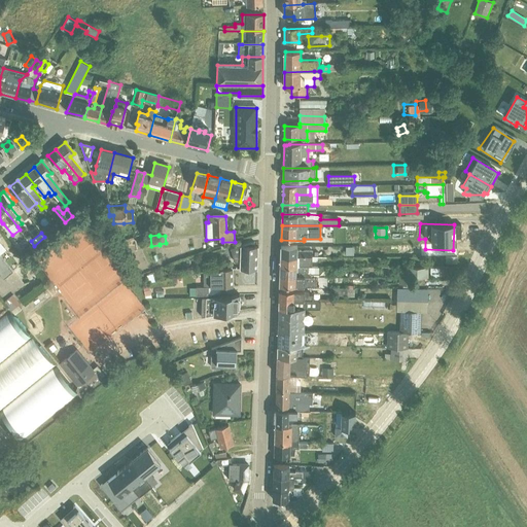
[(151,246),(150,236),(140,236),(140,247),(151,246)]
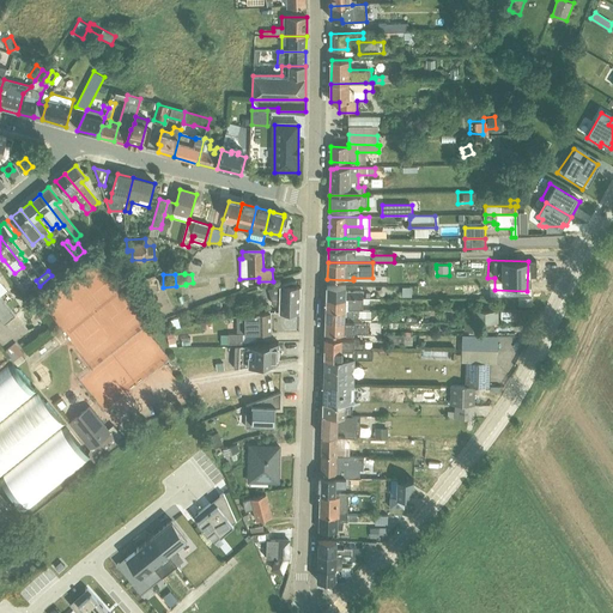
[(218,279),(210,280),(212,290),(220,289),(220,291),(225,290),(225,289),(231,289),(231,290),(234,290),(237,290),(235,280),(224,281),(224,280),(219,281),(218,279)]
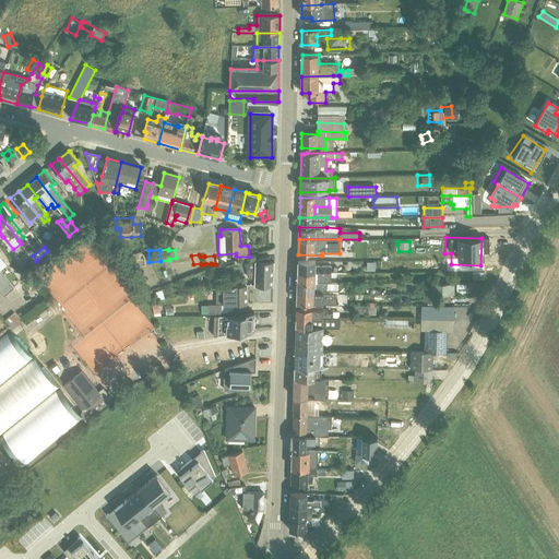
[(270,257),(245,264),(249,278),(254,278),(254,286),(273,286),(274,262),(270,262),(270,258),(270,257)]
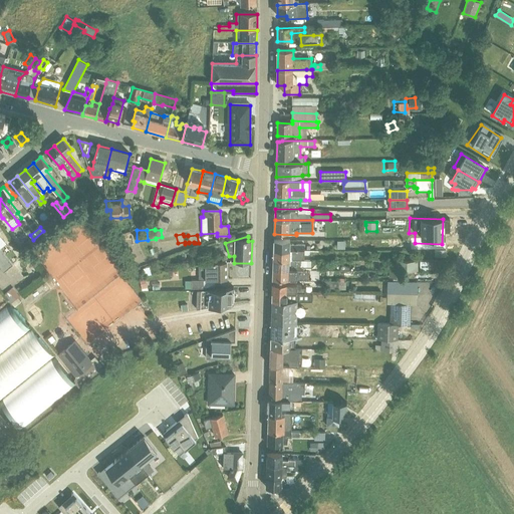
[(274,250),(304,251),(304,245),(290,245),(290,240),(274,240),(274,250)]
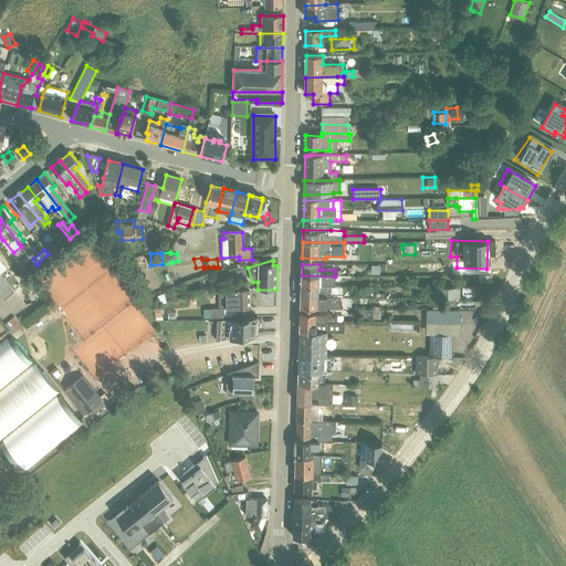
[(0,273),(0,294),(3,300),(14,291),(0,273)]
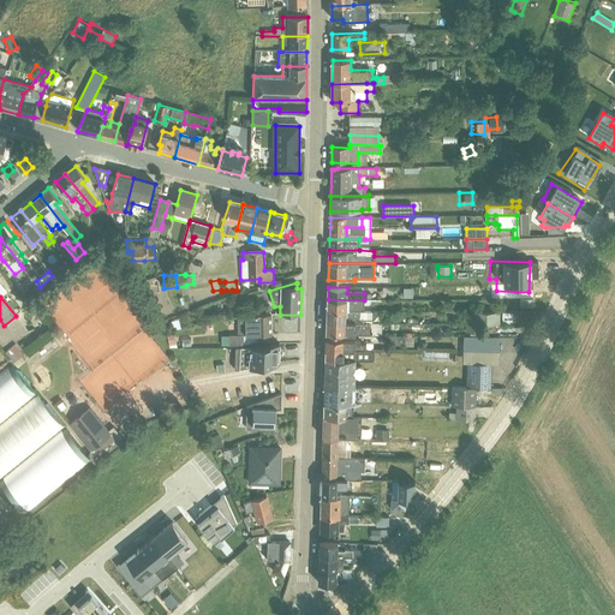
[(327,311),(364,312),(364,300),(328,299),(327,311)]
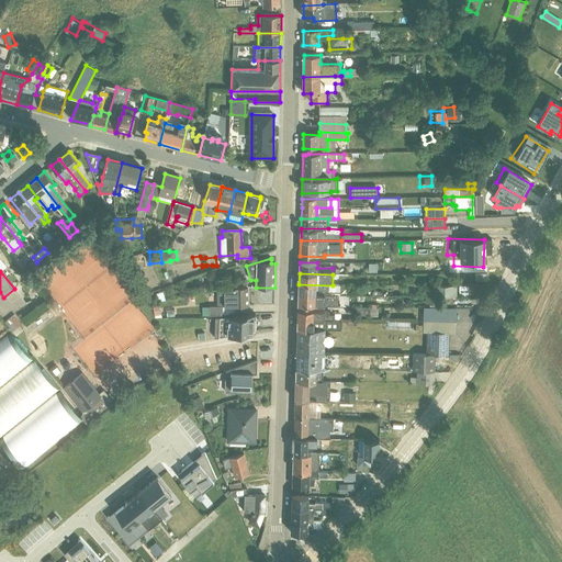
[(299,294),(338,295),(340,295),(340,292),(340,285),(333,285),(299,284),(299,294)]
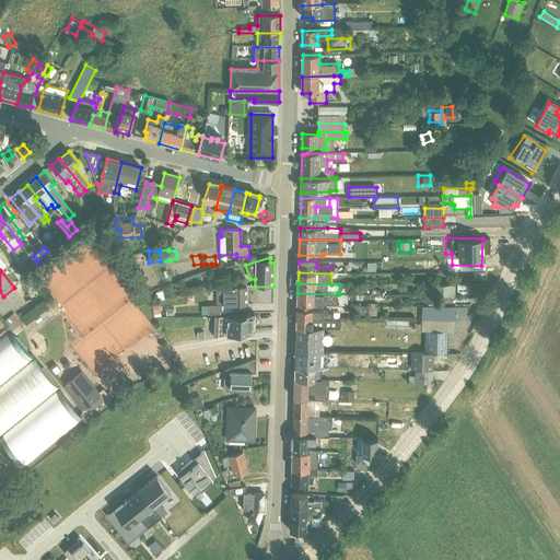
[(431,296),(451,296),(451,295),(454,295),(454,284),(431,284),(431,289),(419,289),(419,295),(431,295),(431,296)]
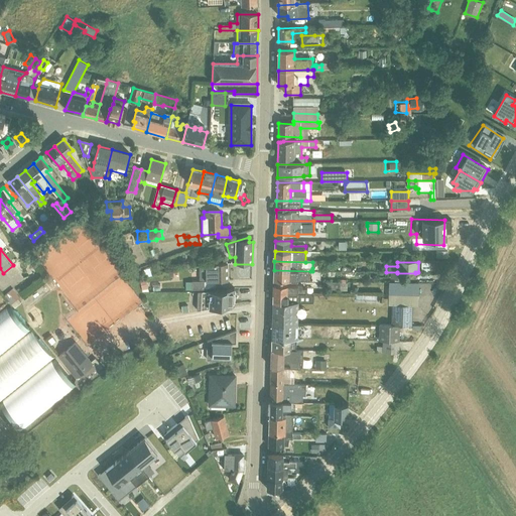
[(446,262),(421,262),(421,267),(430,267),(430,272),(446,273),(446,262)]
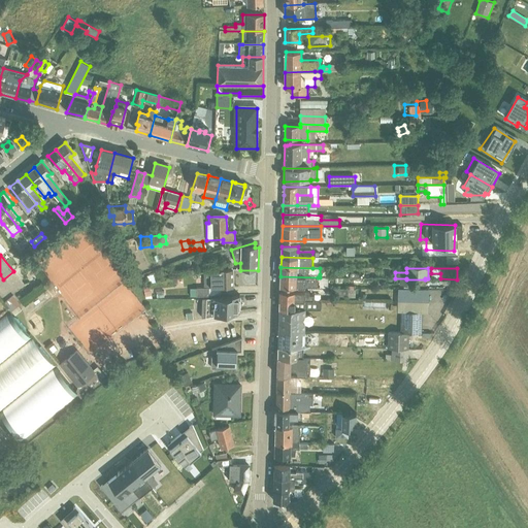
[(209,289),(221,288),(233,288),(233,270),(219,269),(203,272),(204,288),(190,289),(191,297),(209,296),(209,289)]
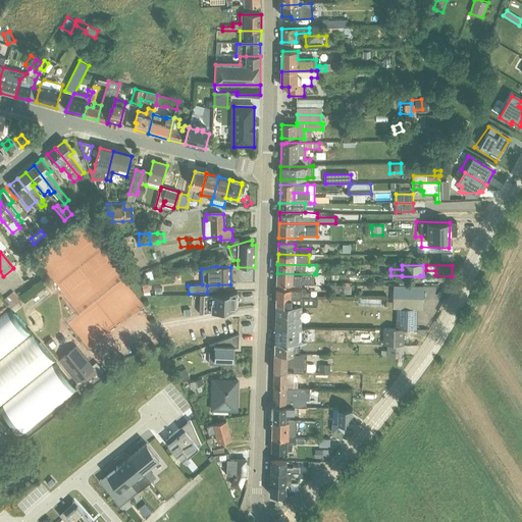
[(143,279),(150,277),(147,268),(140,270),(143,279)]
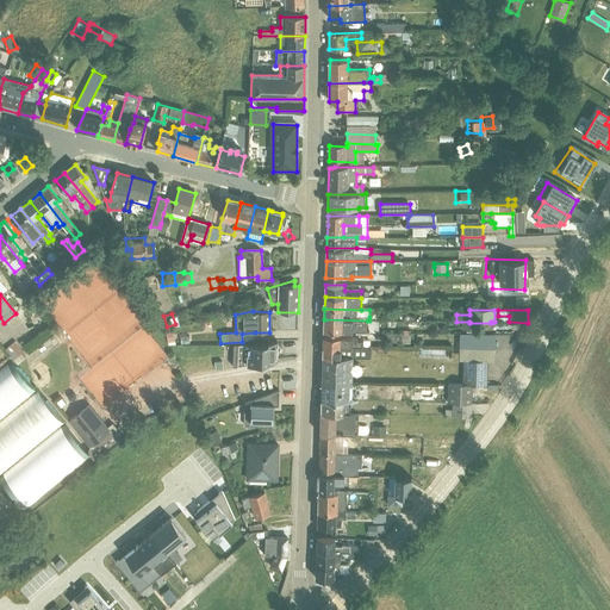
[(367,321),(324,319),(324,331),(366,332),(367,321)]
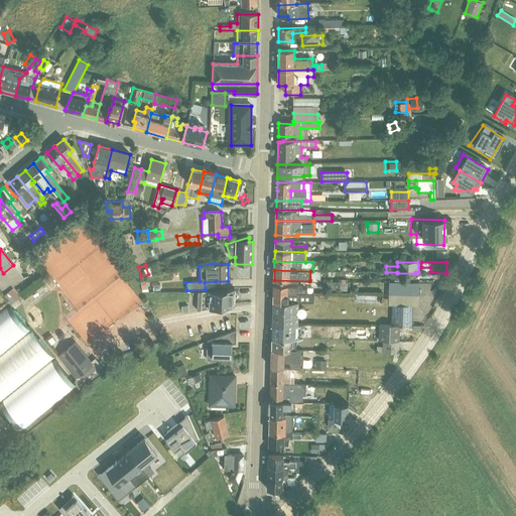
[(146,278),(140,280),(143,292),(144,292),(149,290),(146,278)]
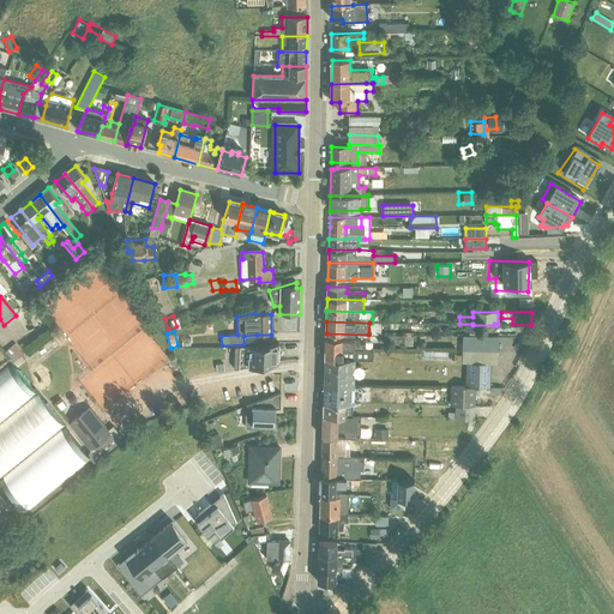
[(244,336),(244,344),(258,344),(257,335),(244,336)]
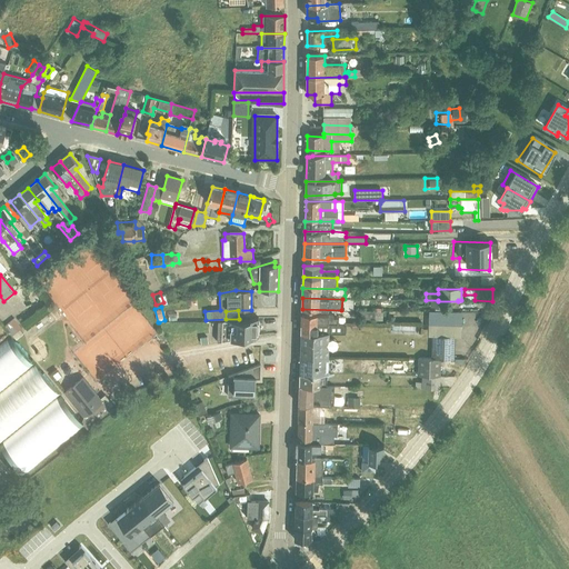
[(359,311),(358,319),(375,320),(375,321),(382,321),(383,312),(359,311)]
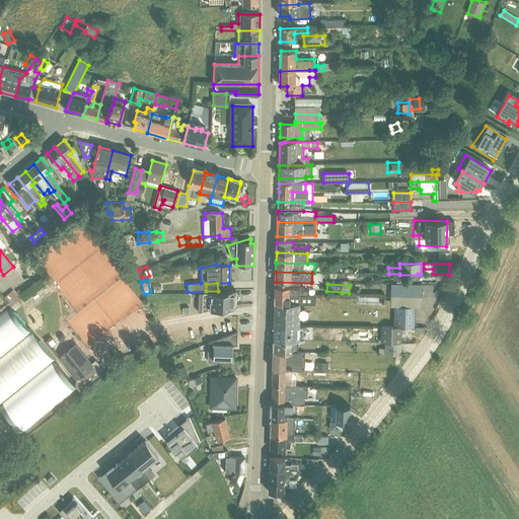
[(275,295),(308,297),(308,288),(276,287),(275,294),(275,295)]
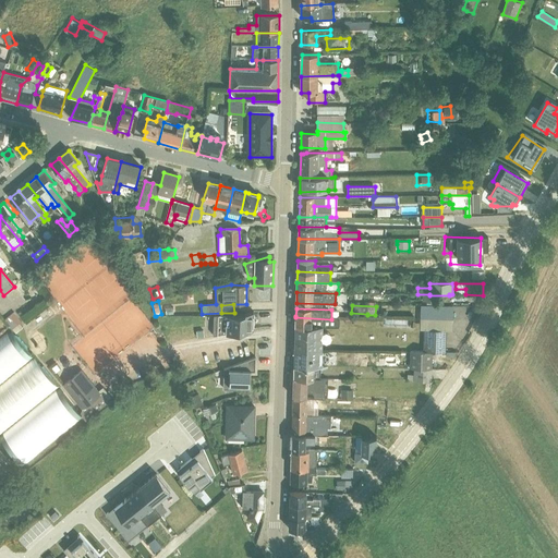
[(12,329),(20,323),(21,322),(14,312),(4,319),(11,327),(12,329)]
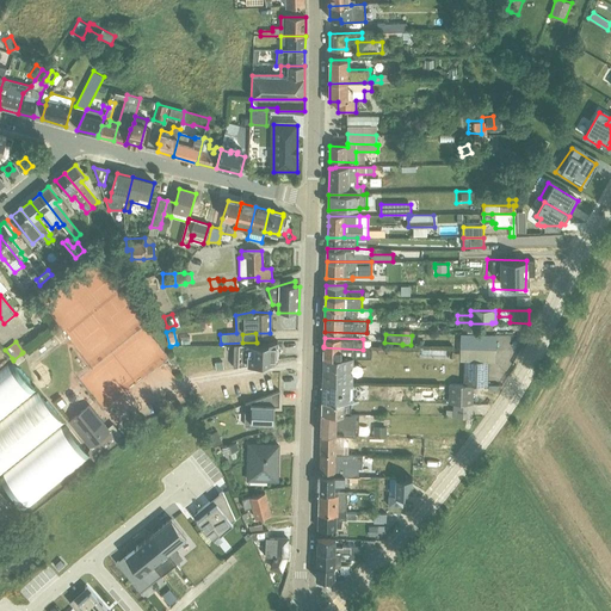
[(234,346),(234,368),(277,362),(277,345),(277,341),(269,341),(269,344),(234,346)]
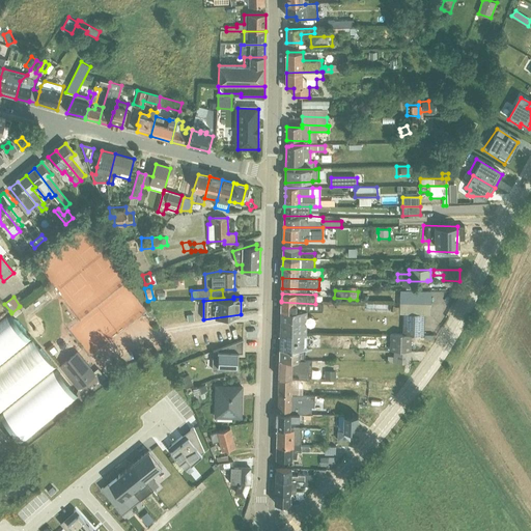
[(361,299),(361,309),(386,310),(386,300),(361,299)]
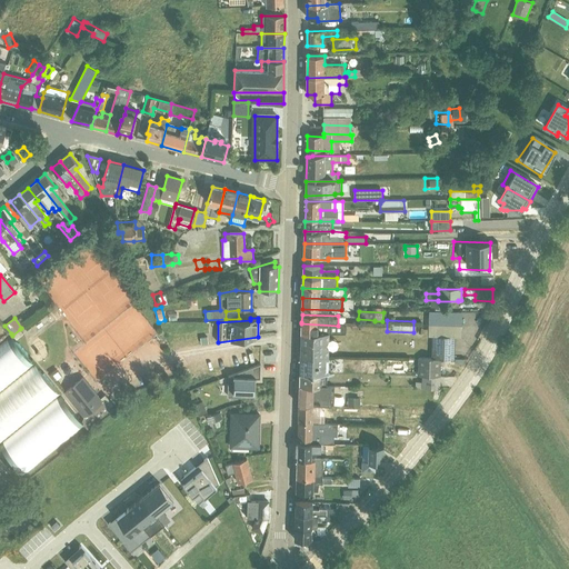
[(301,333),(330,333),(331,333),(346,335),(346,326),(338,326),(301,323),(301,333)]
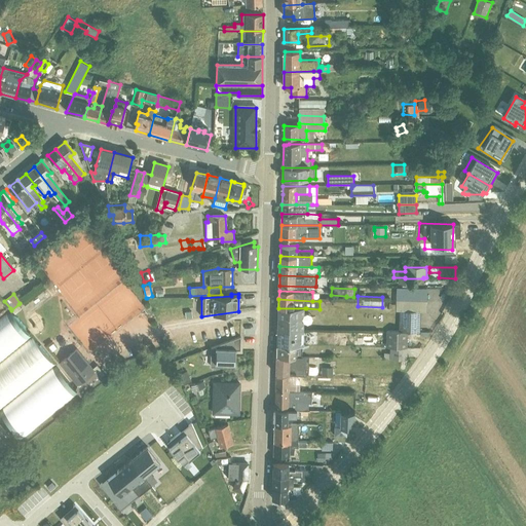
[(414,311),(420,311),(426,311),(427,304),(427,302),(397,301),(397,303),(397,311),(400,311),(414,311)]
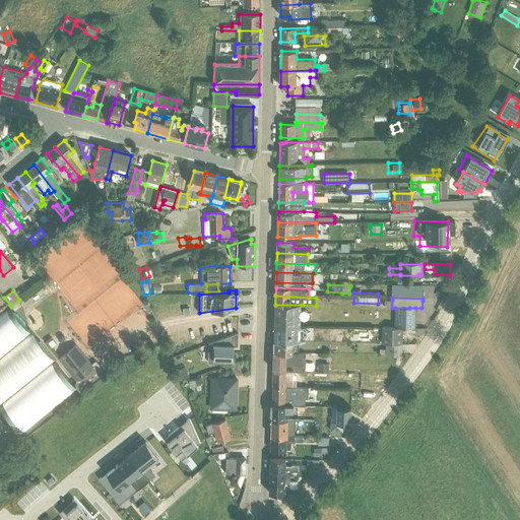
[(18,301),(11,307),(14,310),(21,305),(18,301)]
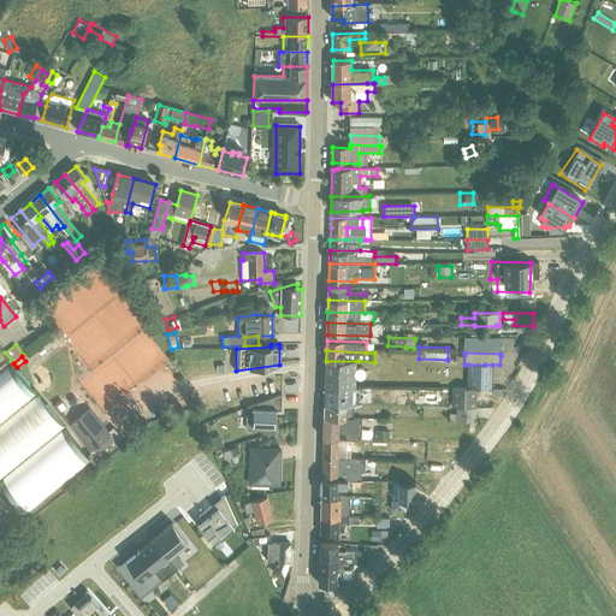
[(325,386),(356,386),(356,379),(361,379),(363,377),(365,372),(361,368),(356,368),(357,361),(326,361),(326,369),(329,369),(327,378),(326,378),(325,386)]
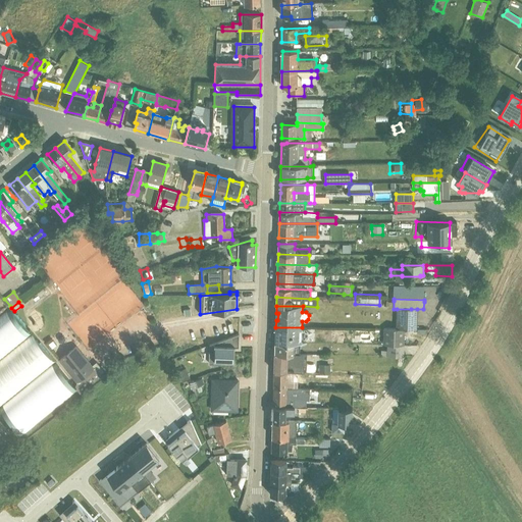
[(396,330),(405,330),(417,330),(417,309),(411,309),(397,309),(396,330)]
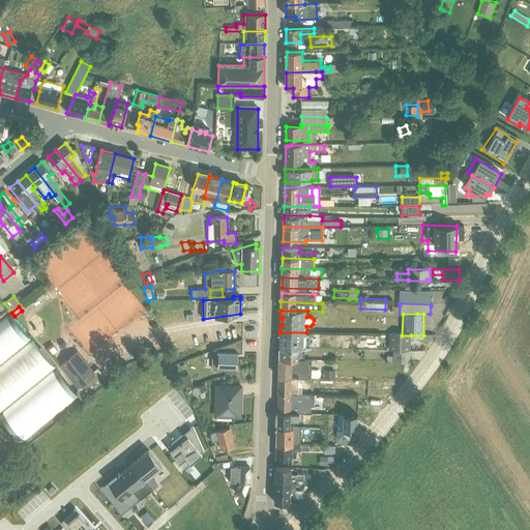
[(13,317),(0,327),(0,361),(30,337),(13,317)]
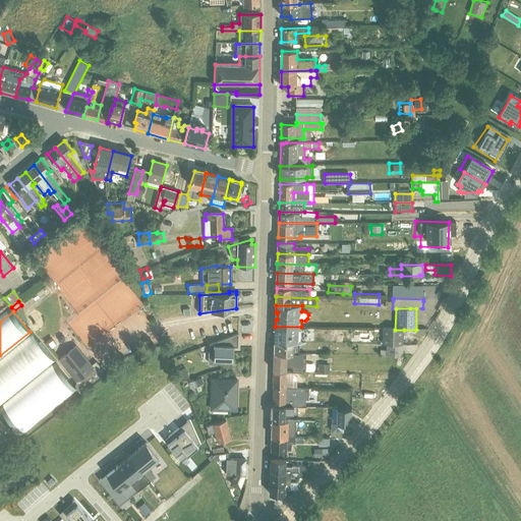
[(275,343),(299,343),(300,343),(300,340),(305,340),(307,338),(307,332),(305,330),(301,330),(301,327),(275,327),(275,343)]
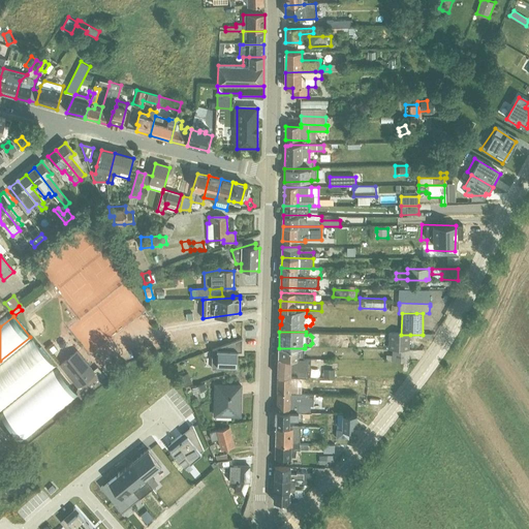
[(392,350),(409,351),(410,335),(401,335),(389,334),(389,350),(392,350)]
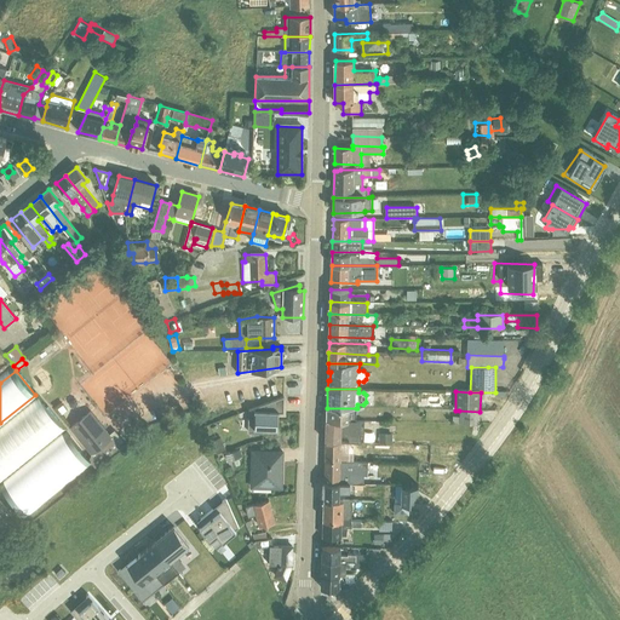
[(392,407),(405,407),(405,397),(392,397),(392,407)]
